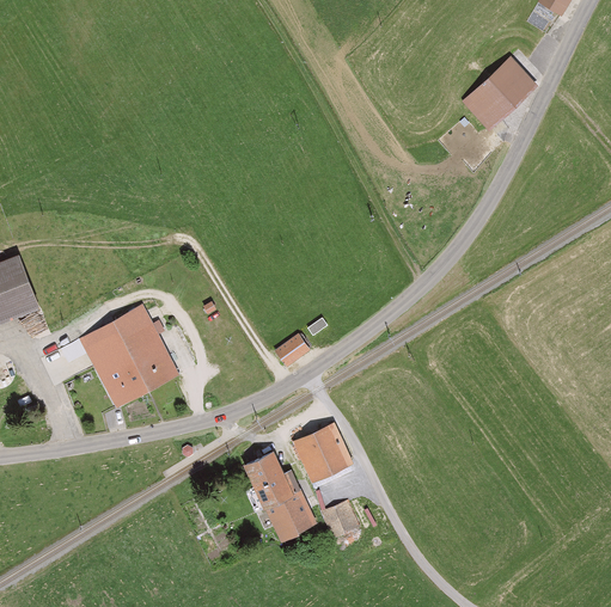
[(539,0),(538,5),(562,19),(573,0),(539,0)]
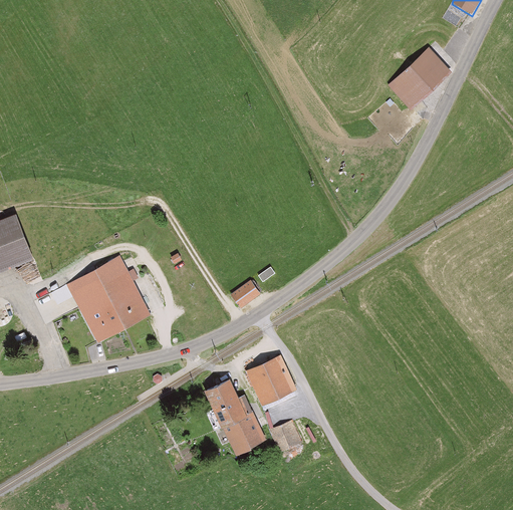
[(429,48),(387,85),(409,110),(451,72),(429,48)]
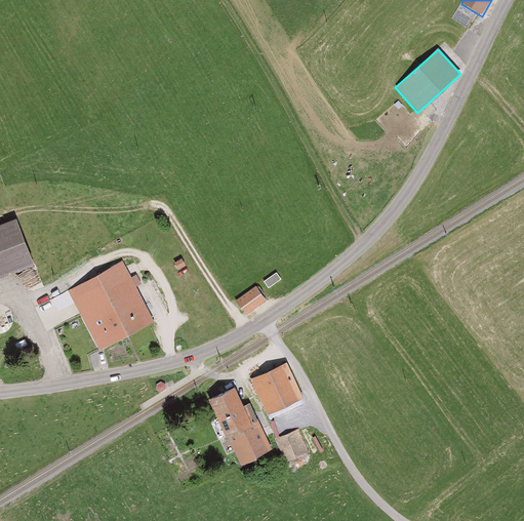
[(16,222),(0,227),(0,276),(33,265),(16,222)]
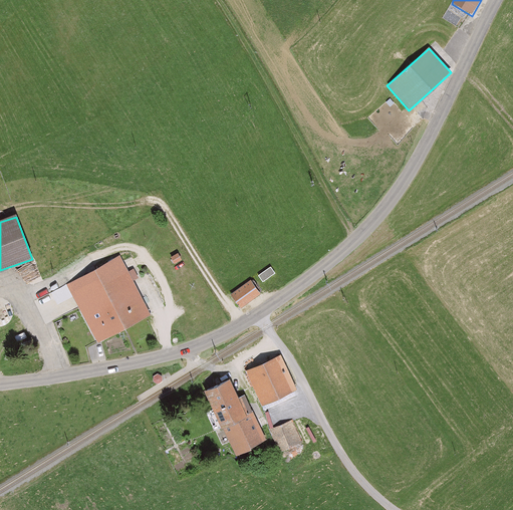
[(151,317),(134,281),(139,279),(134,269),(127,272),(121,258),(66,282),(94,343),(151,317)]
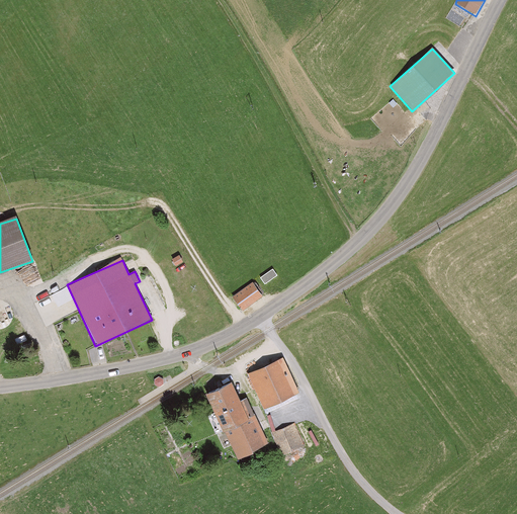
[(273,270),(260,278),(265,285),(277,276),(273,270)]
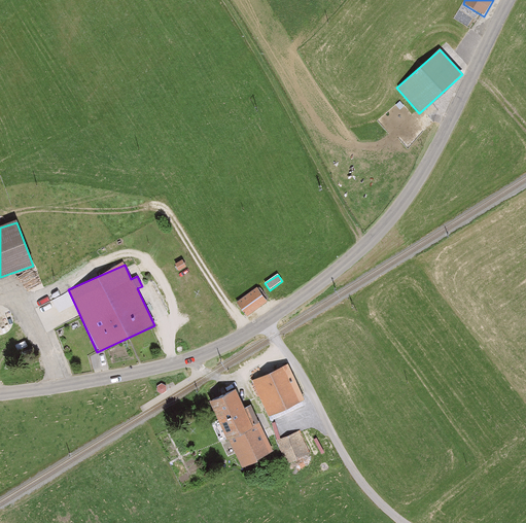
[(258,288),(236,303),(245,318),(269,304),(258,288)]
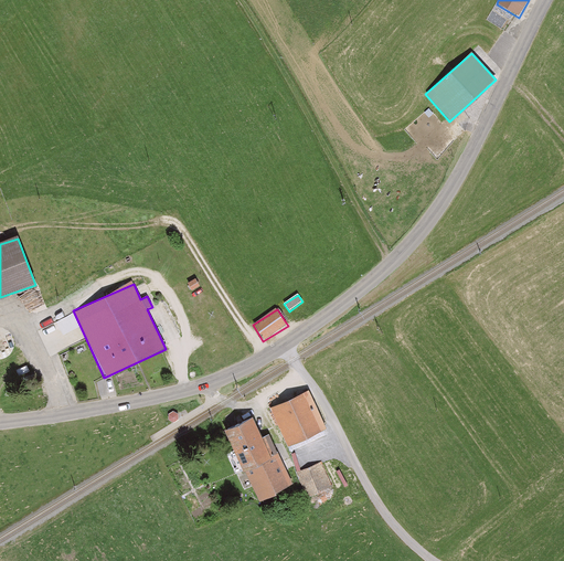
[(325,432),(309,391),(270,406),(285,446),(325,432)]
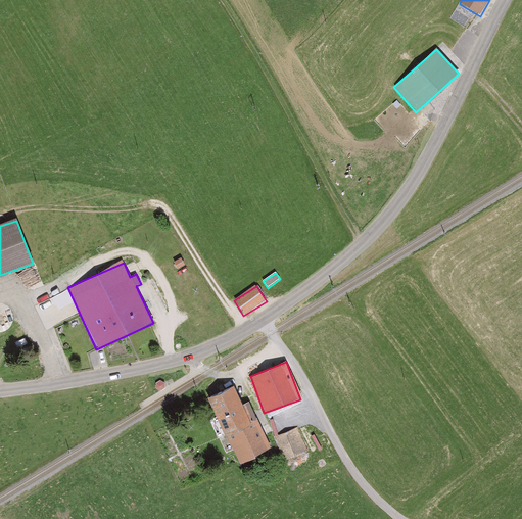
[(159,384),(155,387),(155,391),(159,394),(163,391),(163,386),(159,384)]
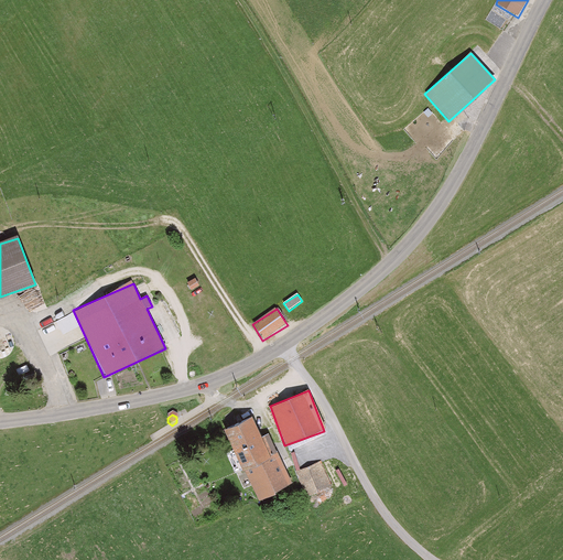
[(251,416),(224,428),(256,502),(292,485),(269,433),(260,438),(251,416)]
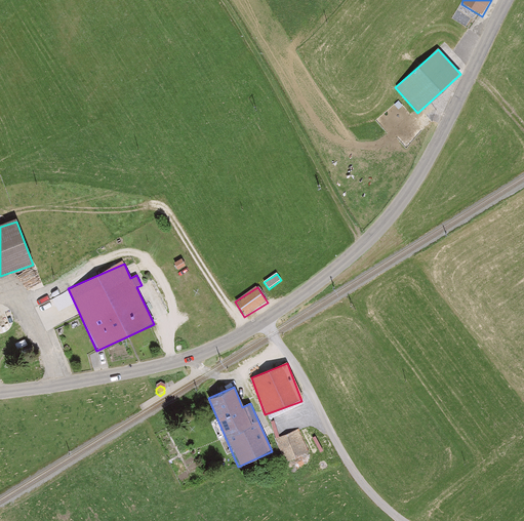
[(289,462),(291,470),(313,464),(303,431),(277,438),(285,464),(289,462)]
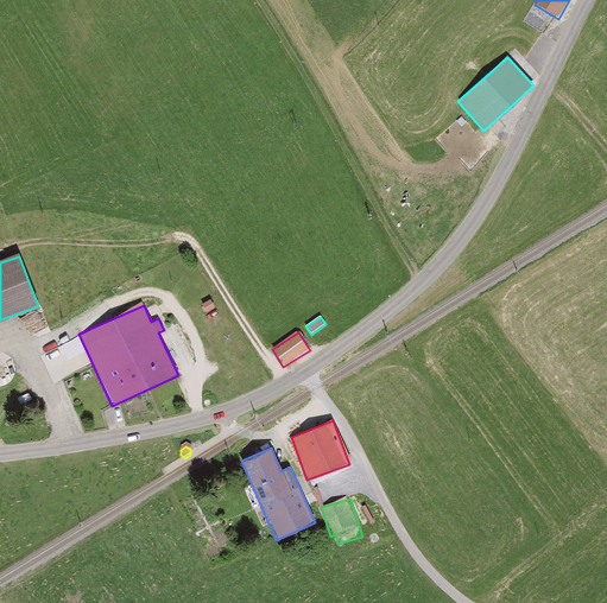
All buildings are outlined.
